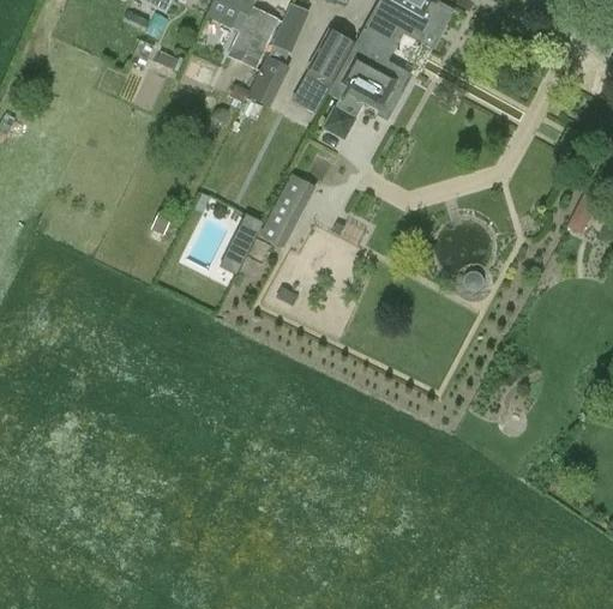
[(138,0),(164,12),(169,0),(138,0)]
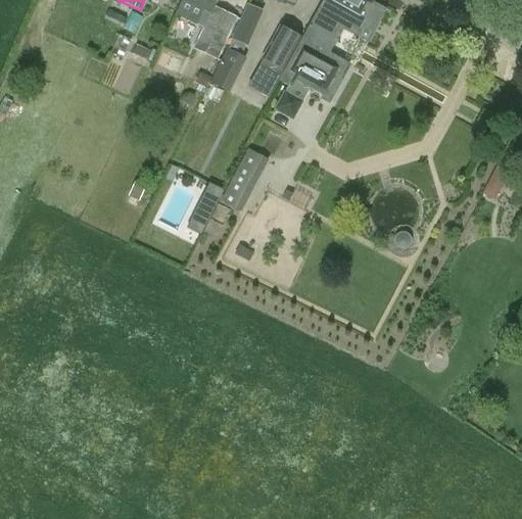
[(185,0),(208,11),(191,46),(215,57),(235,14),(211,3),(212,0),(185,0)]
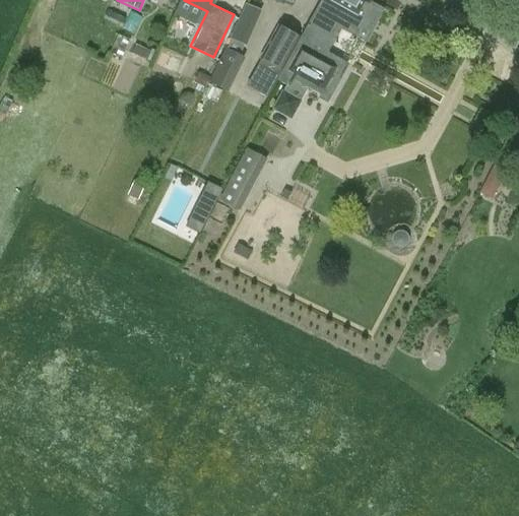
[(372,17),(372,16),(376,11),(378,10),(380,7),(380,5),(370,0),(319,0),(277,79),(286,84),(280,95),(278,99),(297,108),(298,105),(308,86),(326,97),(329,90),(330,91),(341,70),(340,69),(343,64),(320,52),(322,48),(324,49),(337,25),(334,24),(337,20),(339,21),(345,23),(348,23),(350,23),(357,23),(359,22),(364,21),(369,18),(372,17)]
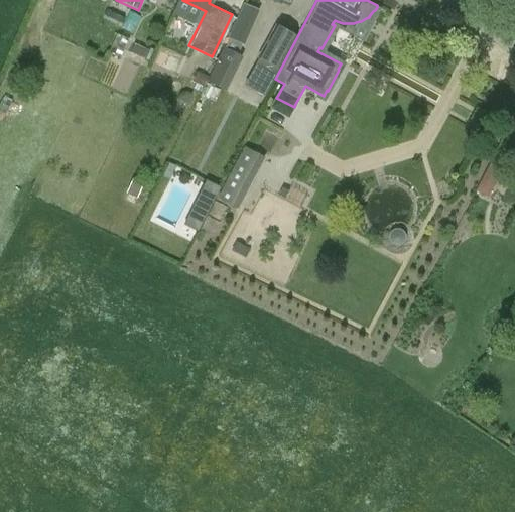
[(229,36),(242,42),(244,43),(260,9),(244,2),(229,36)]
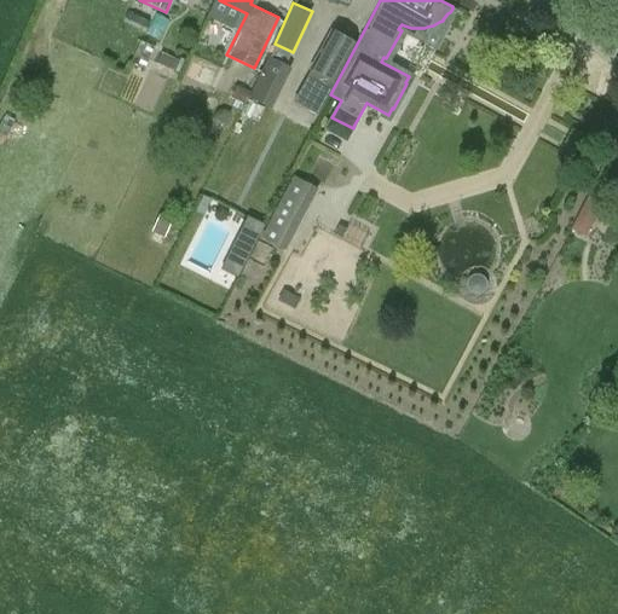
[(331,29),(309,71),(333,84),(354,41),(331,29)]
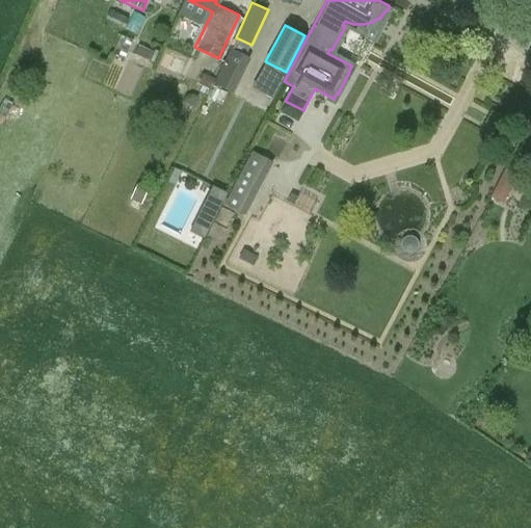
[(133,52),(148,58),(152,50),(137,43),(133,52)]
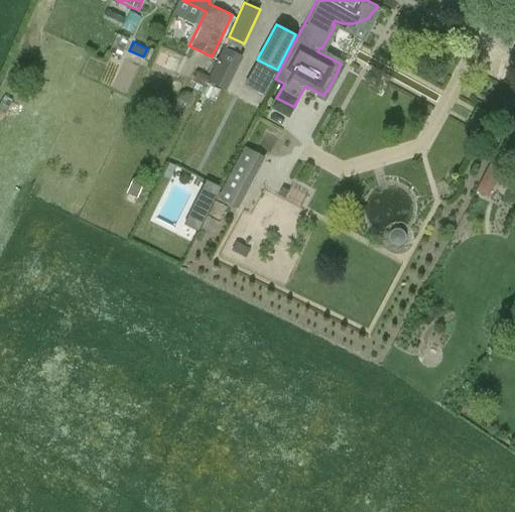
[(239,54),(224,46),(207,82),(221,89),(239,54)]
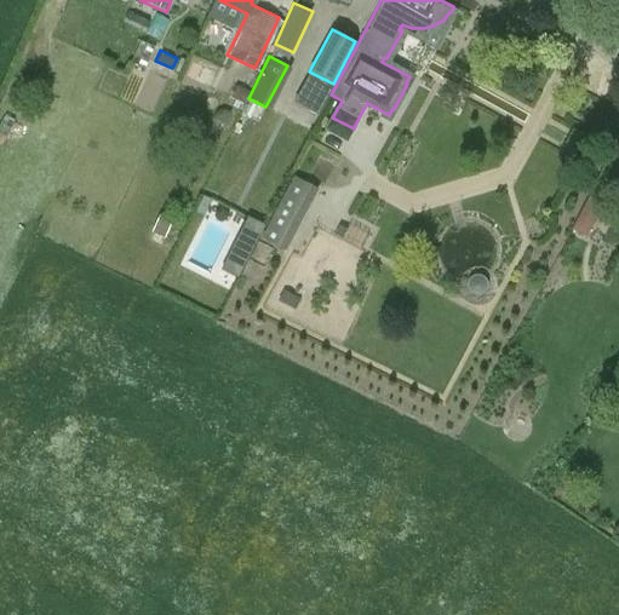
[(317,185),(296,173),(262,236),(284,248),(317,185)]
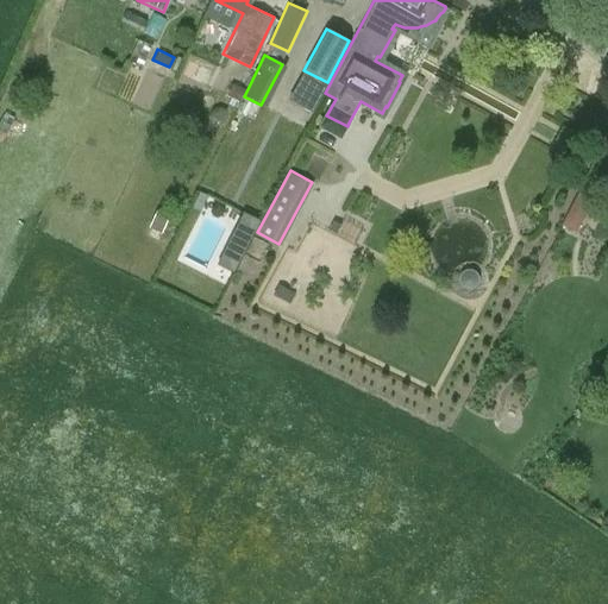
[(564,215),(577,222),(582,213),(570,206),(564,215)]
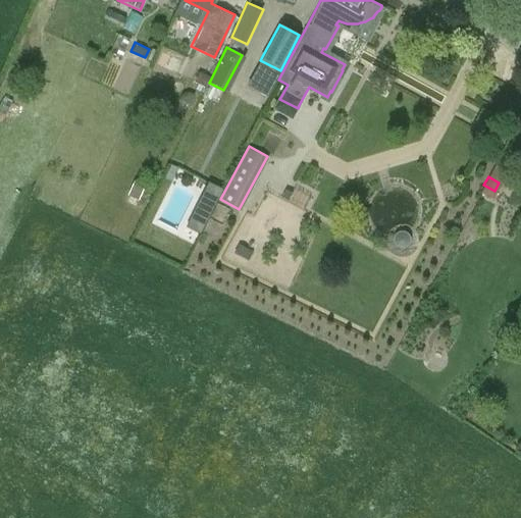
[(200,231),(222,187),(208,179),(186,224),(200,231)]
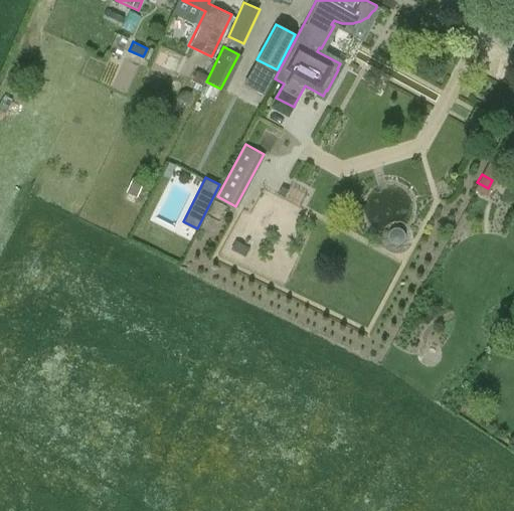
[(136,197),(142,183),(132,179),(126,193),(136,197)]
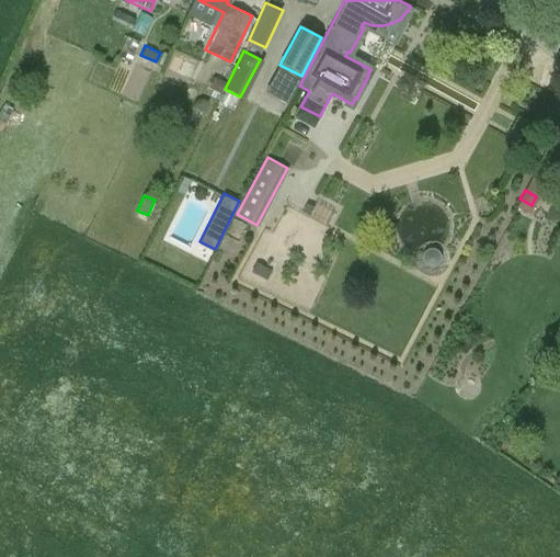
[(423,259),(425,263),(430,265),(434,265),(438,263),(441,260),(441,254),(438,251),(434,248),(430,248),(425,251),(423,254),(423,259)]
